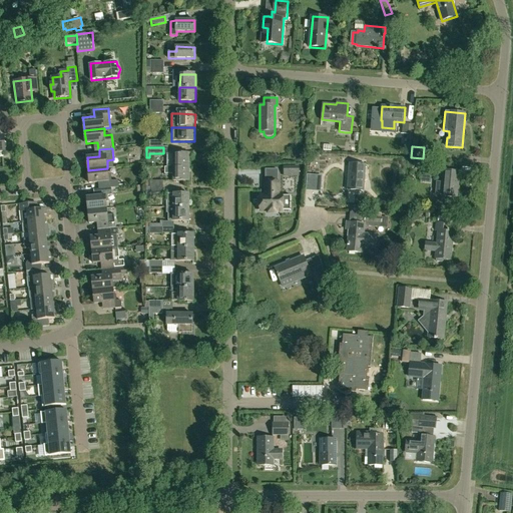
[(166,167),(174,167),(189,167),(189,154),(166,154),(166,167)]
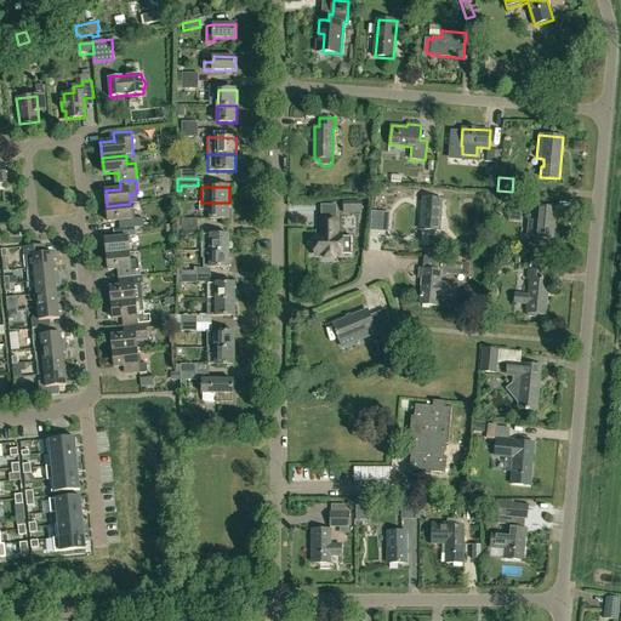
[(516,206),(517,206),(531,208),(533,199),(511,197),(511,205),(516,205),(516,206)]
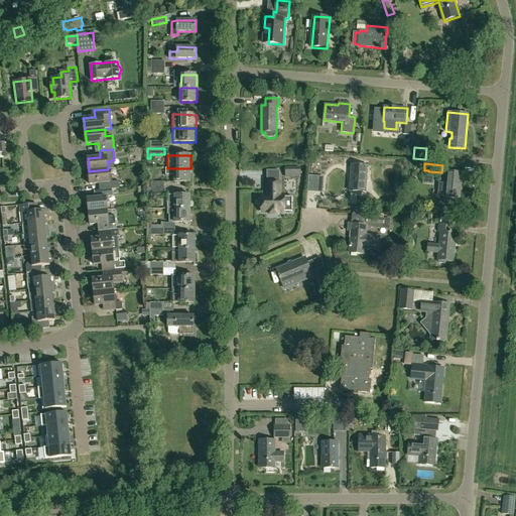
[(352,164),(350,190),(365,192),(367,165),(352,164)]
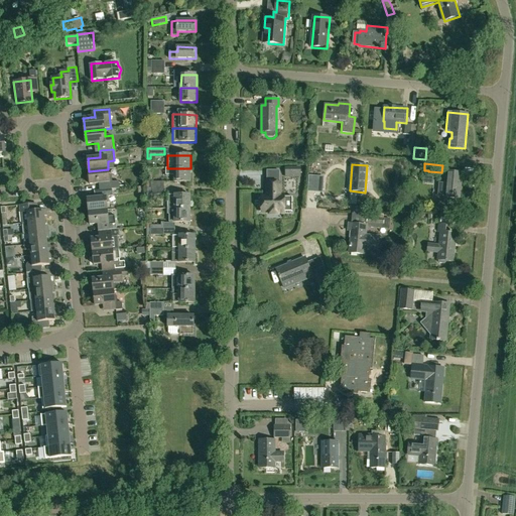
[(175,168),(167,168),(166,168),(166,175),(175,175),(175,182),(190,182),(190,168),(175,168)]
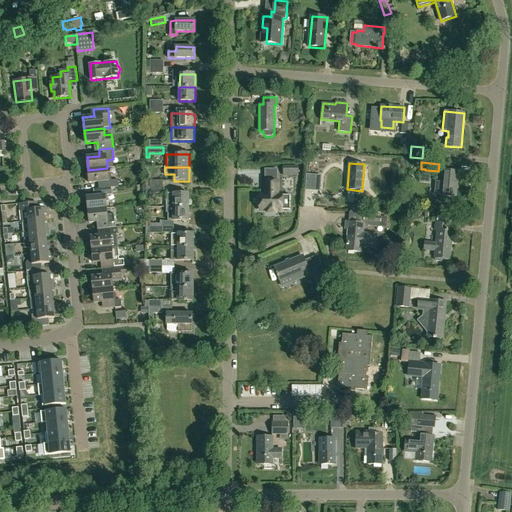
[(283,167),(283,175),(297,175),(297,167),(296,167),(283,167)]
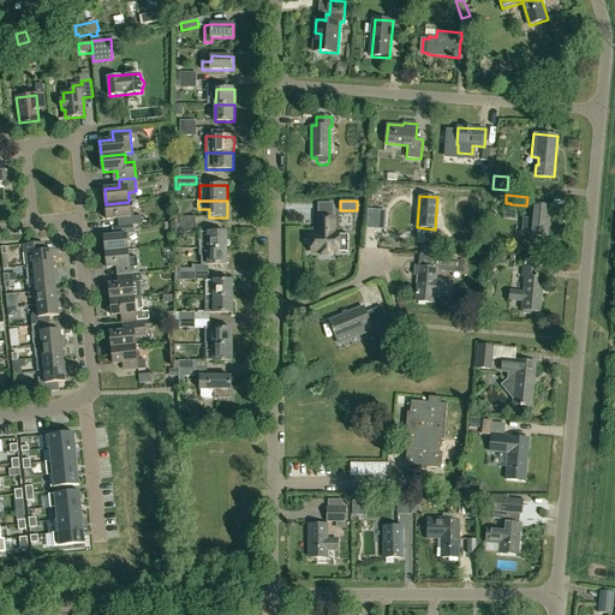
[(130,202),(129,202),(106,204),(107,220),(123,218),(124,227),(135,226),(143,225),(142,216),(135,218),(133,209),(131,209),(130,202)]
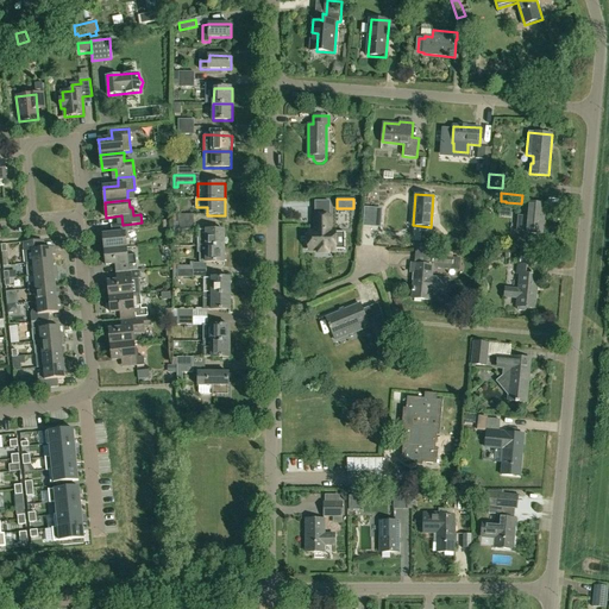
[(526,233),(544,236),(546,205),(528,202),(526,233)]
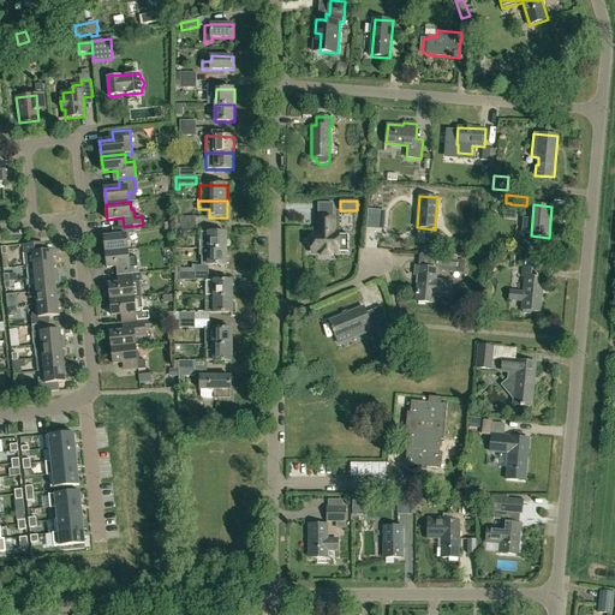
[(386,218),(384,218),(389,226),(405,218),(401,210),(400,212),(400,210),(386,218)]
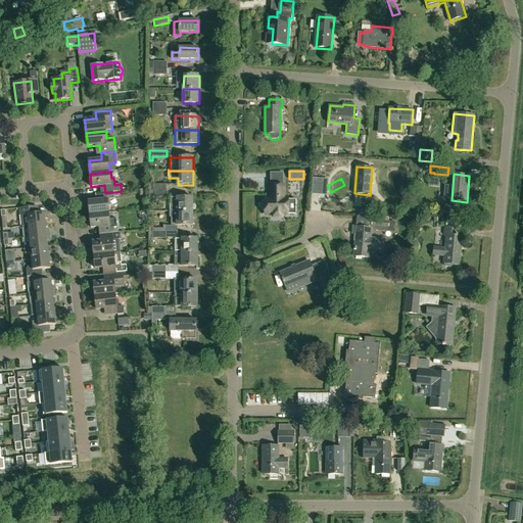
[(273,216),(273,218),(283,218),(283,216),(288,216),(288,200),(283,200),(283,186),(270,186),(270,197),(272,197),(272,200),(265,200),(265,201),(263,201),(263,208),(265,208),(265,216),(273,216)]
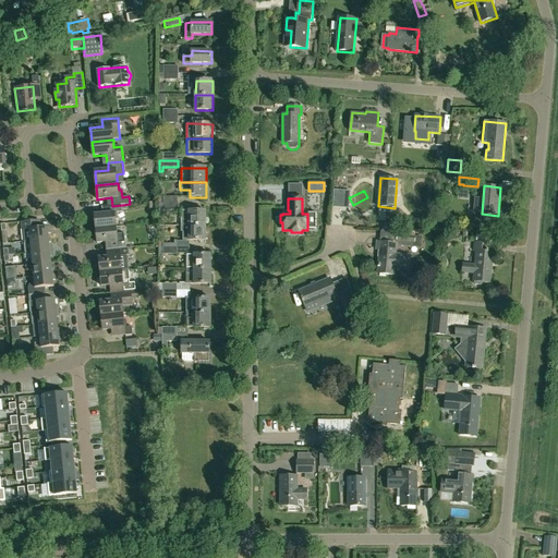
[(95,215),(96,229),(117,227),(117,220),(119,220),(119,213),(123,213),(122,205),(112,206),(106,206),(107,214),(95,215)]
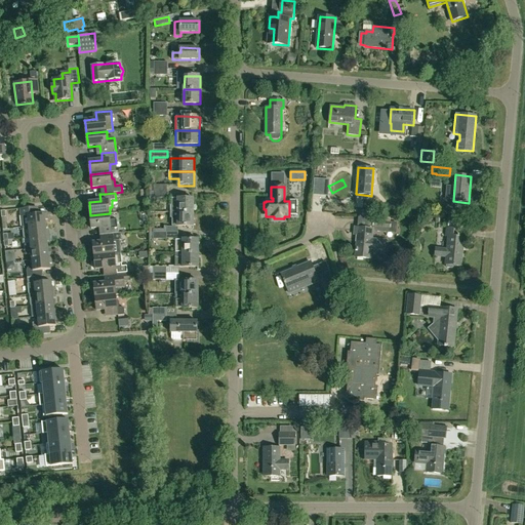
[(195,199),(177,199),(170,199),(170,212),(174,212),(195,212),(195,199)]
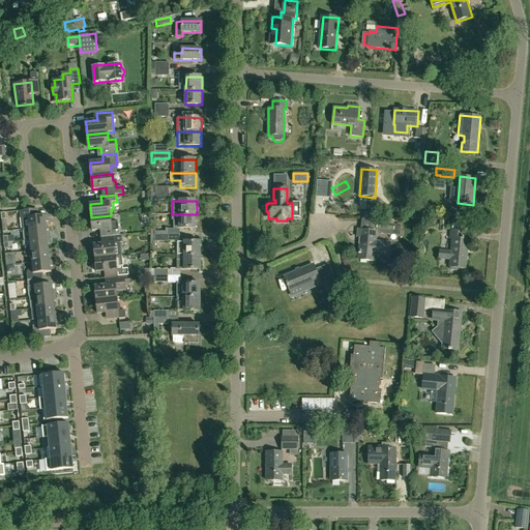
[(49,222),(49,216),(37,217),(37,210),(21,211),(22,230),(29,229),(48,228),(47,222),(49,222)]
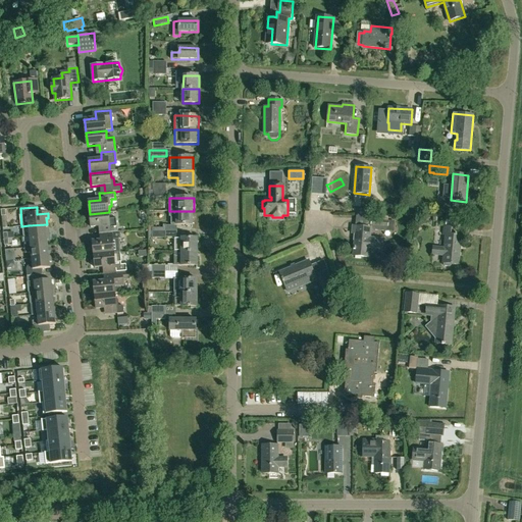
[(194,225),(194,211),(173,211),(173,216),(171,216),(171,224),(176,224),(176,225),(194,225)]
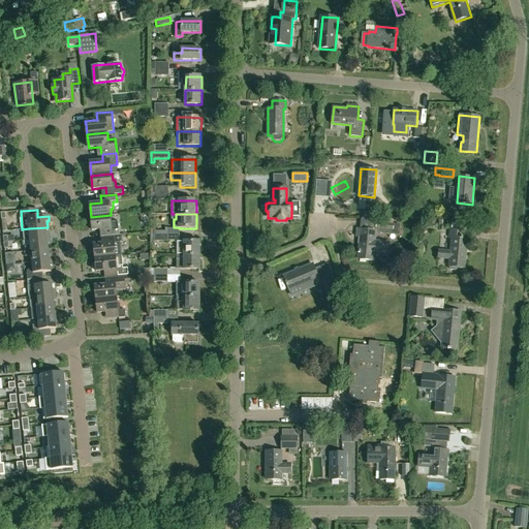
[(112,221),(111,215),(91,217),(93,230),(100,229),(100,238),(123,235),(120,235),(119,221),(112,221)]
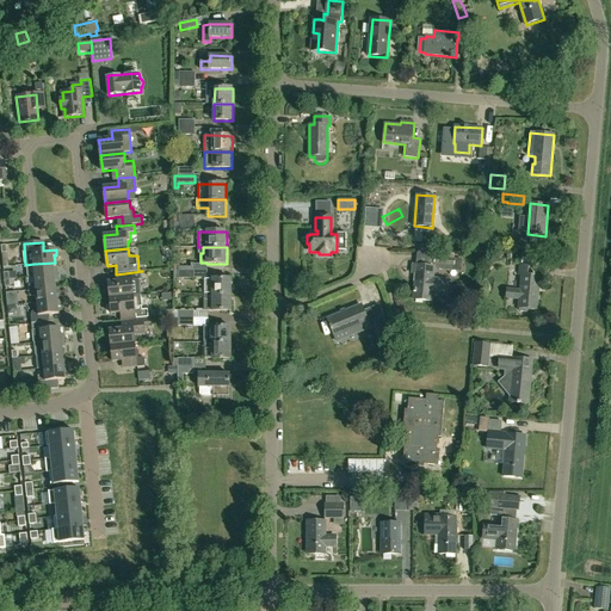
[(34,264),(35,277),(59,275),(57,269),(55,269),(55,263),(34,264)]
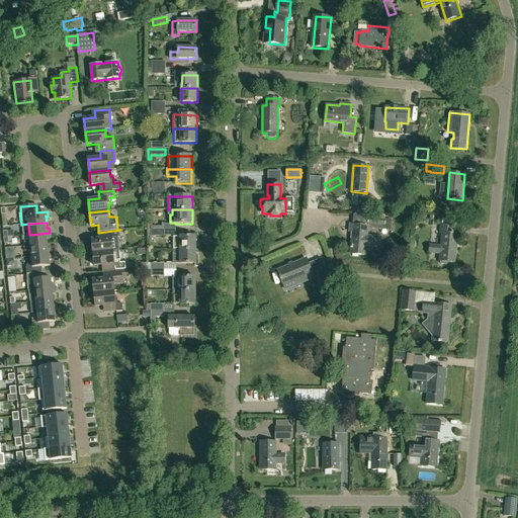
[(349,232),(353,233),(351,254),(365,255),(366,249),(380,250),(381,238),(367,237),(368,227),(350,225),(349,232)]
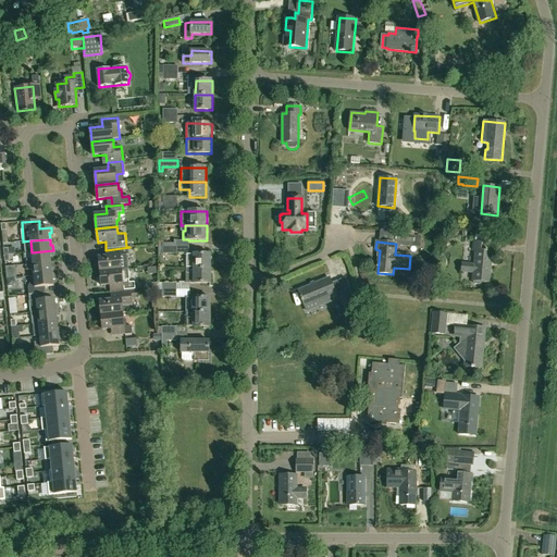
[(482,283),(482,281),(491,282),(493,252),(489,251),(489,243),(475,242),(474,250),(477,251),(475,264),(463,263),(462,272),(474,273),(473,281),(474,281),(474,283),(475,284),(481,284),(482,283)]
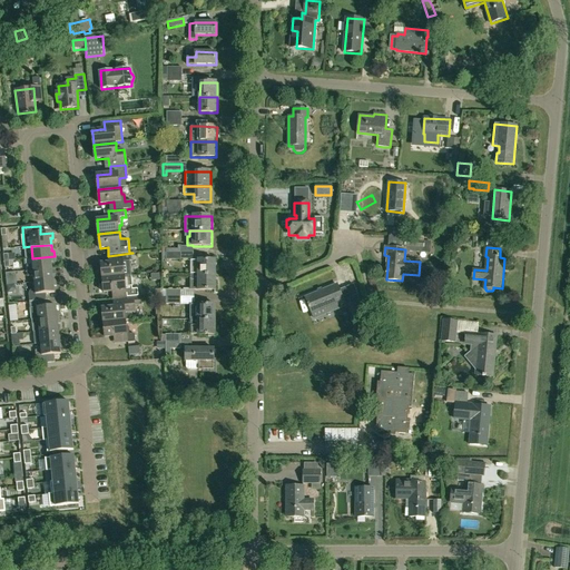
[(133,261),(133,253),(108,256),(109,263),(101,264),(104,278),(131,275),(130,261),(133,261)]
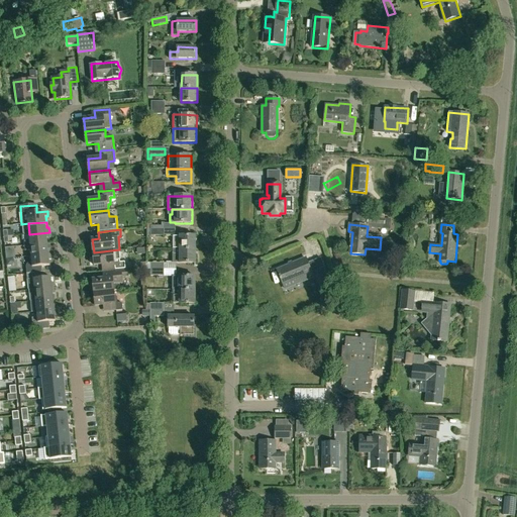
[(49,238),(49,232),(29,234),(30,240),(24,240),(25,246),(47,243),(47,238),(49,238)]
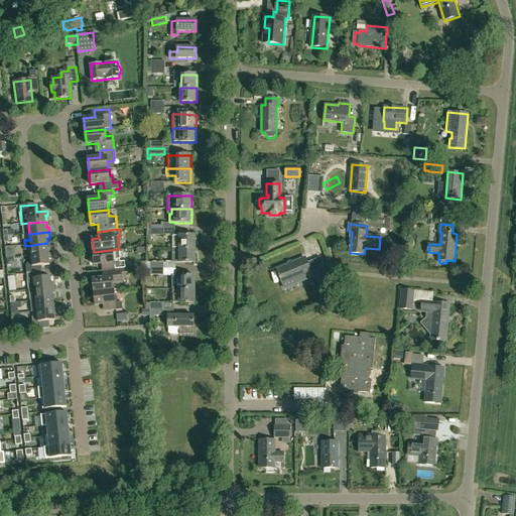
[(196,236),(179,235),(172,235),(172,248),(172,249),(195,249),(196,236)]
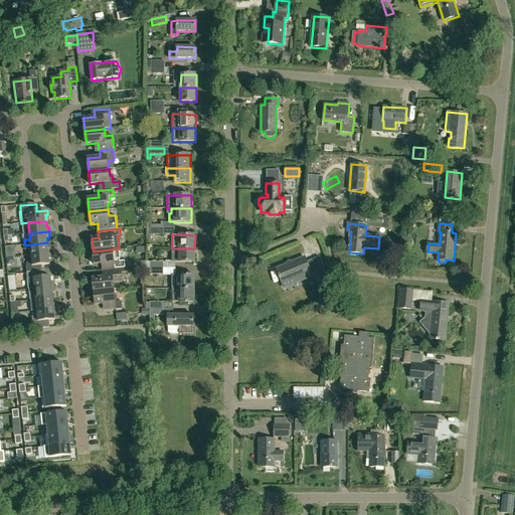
[(48,248),(47,242),(25,245),(25,249),(31,249),(31,255),(51,253),(50,248),(48,248)]
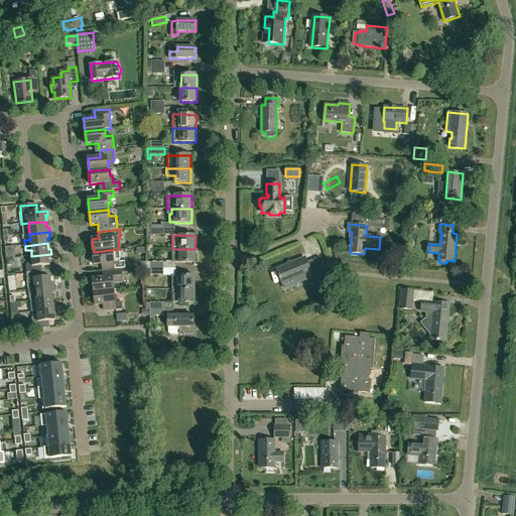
[(104,271),(127,269),(127,268),(129,267),(129,264),(127,264),(126,262),(124,261),(120,261),(119,249),(94,252),(95,265),(103,264),(103,271),(104,271)]
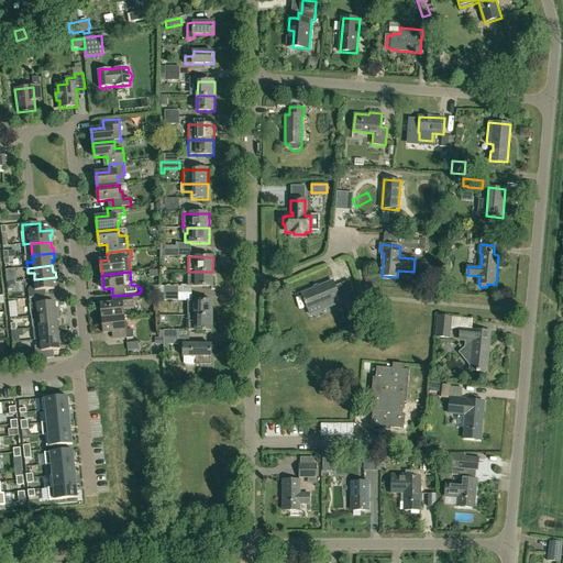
[(188,272),(188,286),(212,287),(212,272),(188,272)]
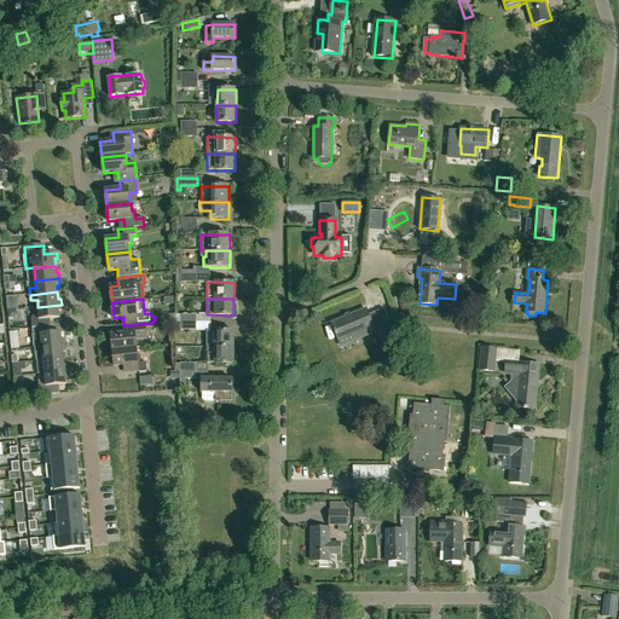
[(38,307),(39,313),(36,314),(35,314),(34,314),(33,316),(33,317),(32,318),(32,319),(32,320),(32,328),(33,328),(42,327),(51,325),(51,319),(61,319),(59,311),(62,311),(62,305),(38,307)]
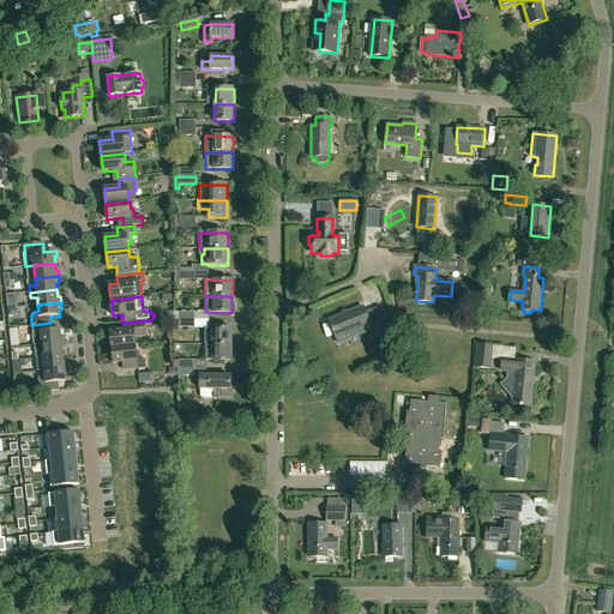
[(353,337),(373,329),(363,306),(330,320),(337,338),(350,332),(353,337)]
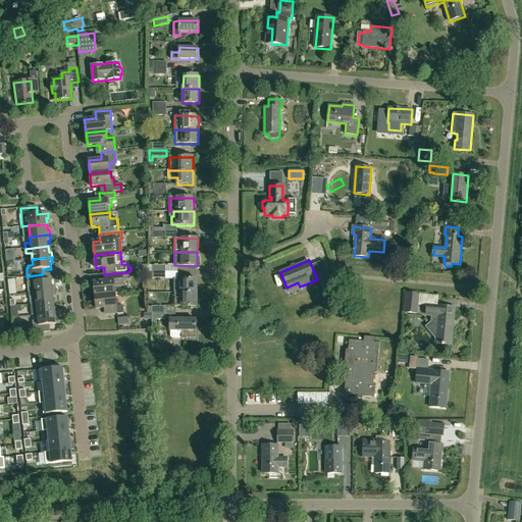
[(327,269),(317,274),(323,290),(333,284),(327,269)]
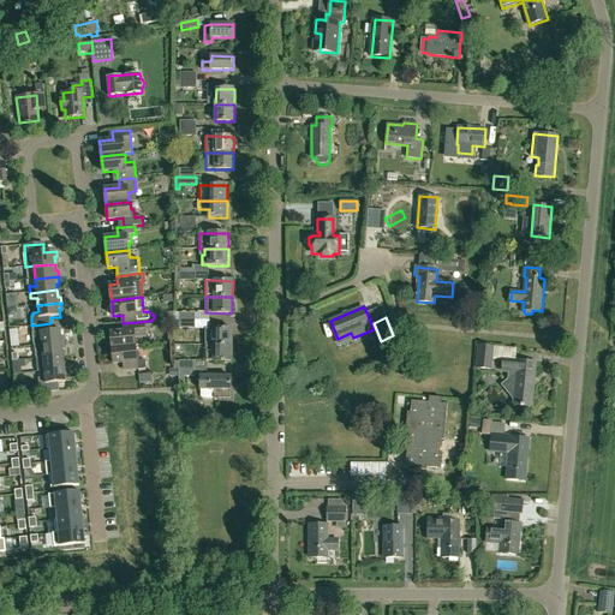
[(111,333),(112,348),(136,346),(141,345),(139,339),(147,338),(145,330),(153,330),(151,321),(124,323),(125,332),(111,333)]
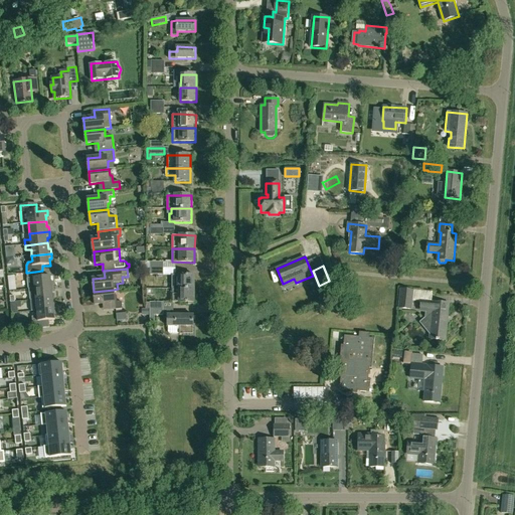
[(27,273),(28,279),(29,289),(30,289),(30,290),(55,288),(54,282),(52,282),(51,277),(36,278),(35,272),(27,273)]
